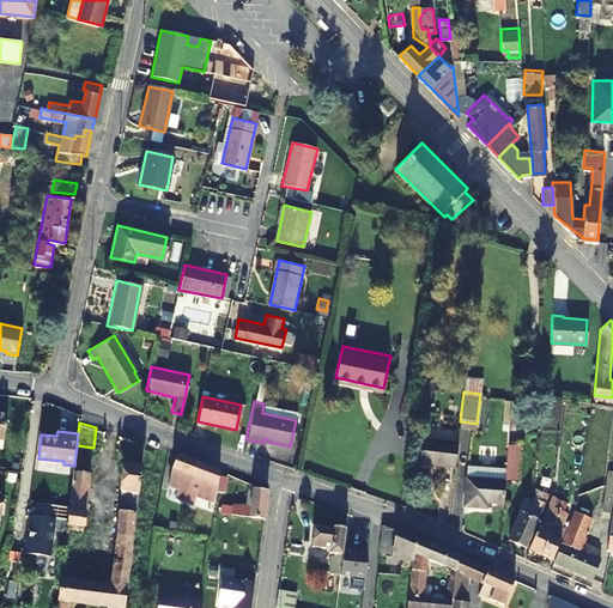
[(454,463),(457,439),(420,436),(417,458),(454,463)]
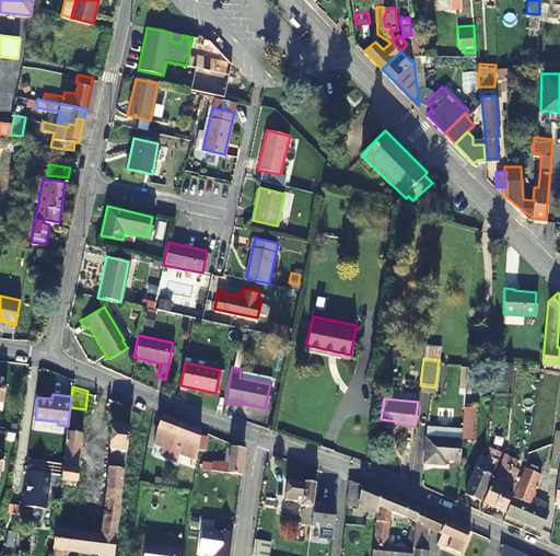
[(470,439),(474,405),(464,404),(463,425),(462,437),(461,438),(470,439)]
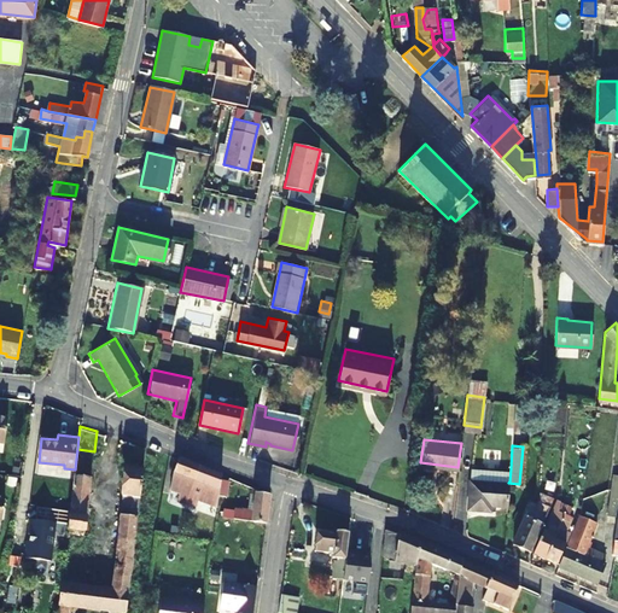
[(68,527),(85,530),(94,451),(77,449),(75,470),(71,492),(68,527)]
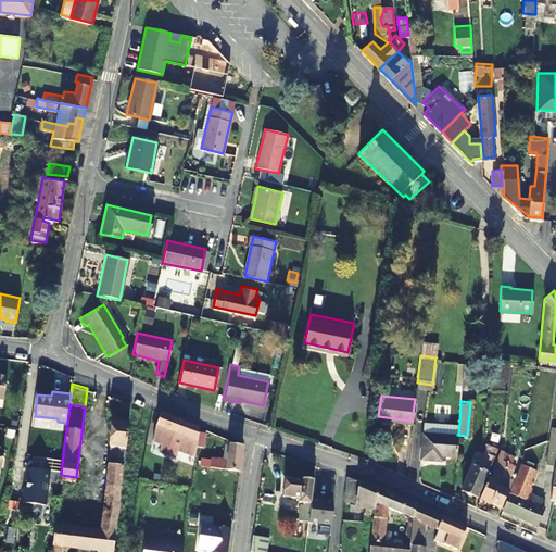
[(168,454),(179,418),(161,411),(156,424),(153,441),(163,444),(160,452),(168,454)]
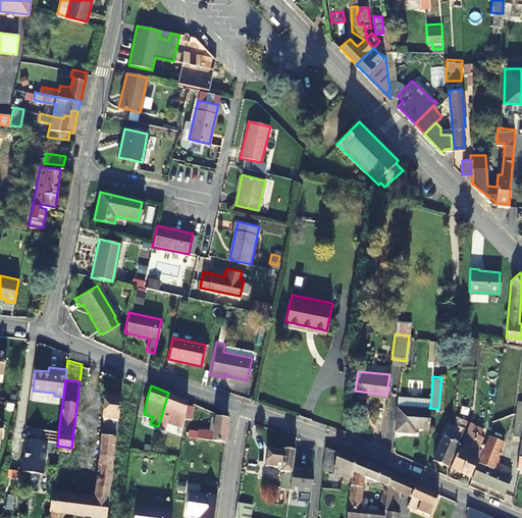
[(107,393),(94,497),(51,490),(49,510),(92,516),(92,517),(105,517),(121,394),(107,393)]
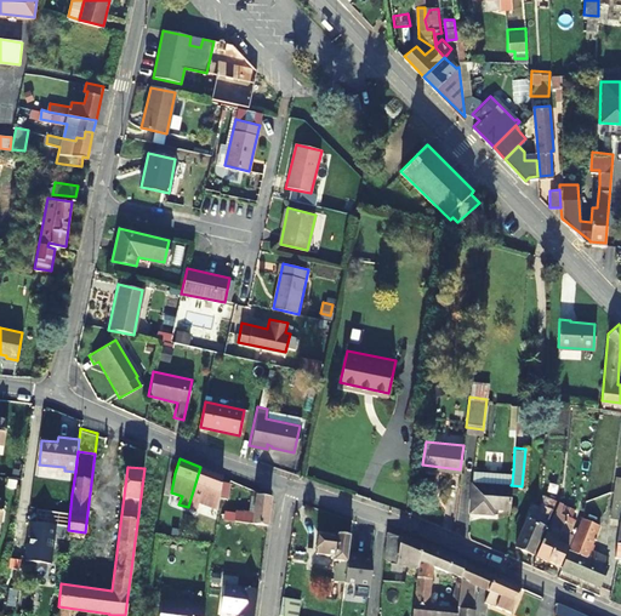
[(220,505),(223,475),(200,467),(188,507),(198,509),(200,502),(218,508),(220,505)]
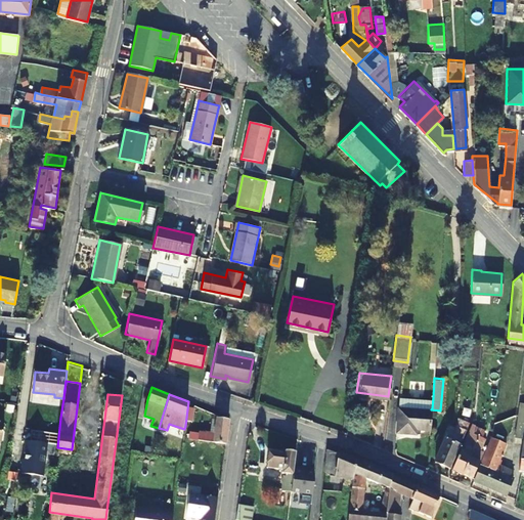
[(399,394),(398,405),(432,408),(433,397),(399,394)]
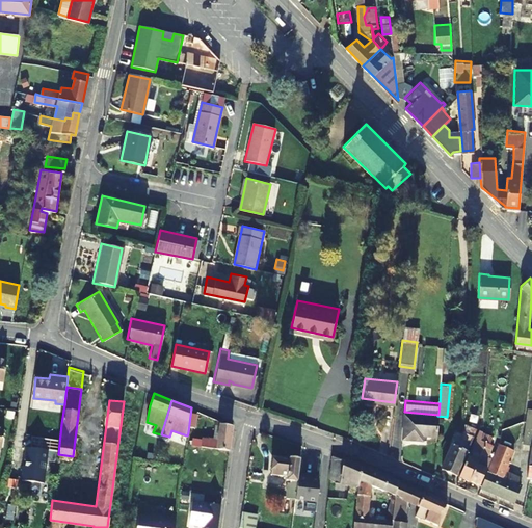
[(186,443),(194,444),(230,449),(233,424),(221,423),(218,439),(203,437),(202,438),(193,437),(196,410),(191,407),(188,432),(187,436),(186,442),(186,443)]
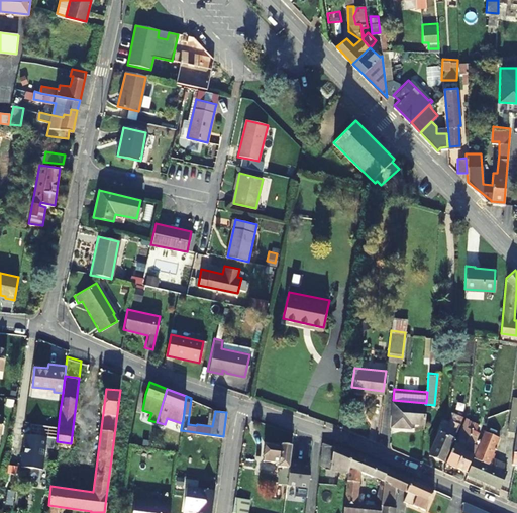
[(426,403),(393,400),(391,424),(410,426),(410,421),(424,422),(425,404),(426,403)]
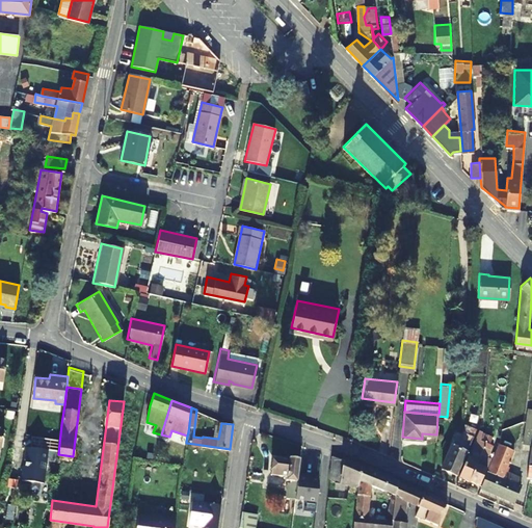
[(469,432),(474,434),(476,428),(463,422),(463,430),(469,432)]
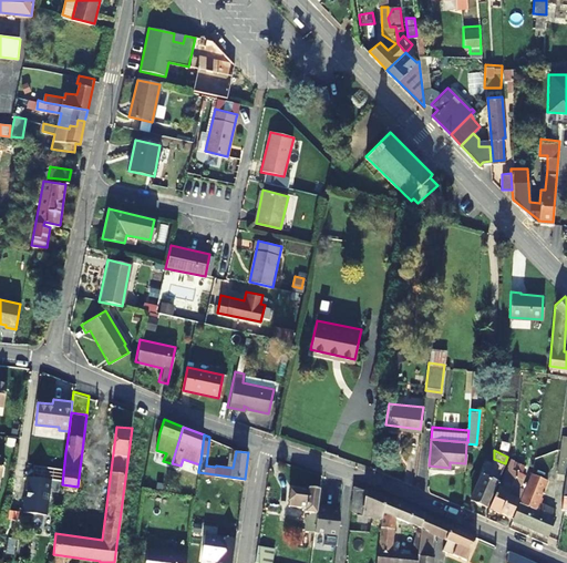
[(512,483),(517,485),(521,487),(526,473),(524,471),(526,464),(513,458),(513,467),(518,470),(512,483)]
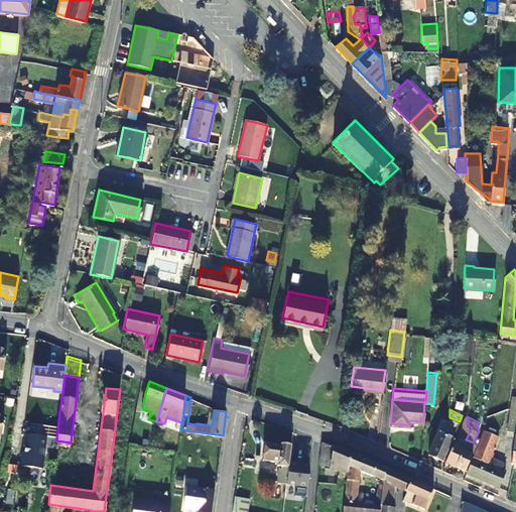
[(443,460),(457,429),(458,426),(460,421),(455,419),(452,427),(440,422),(429,453),(443,460)]
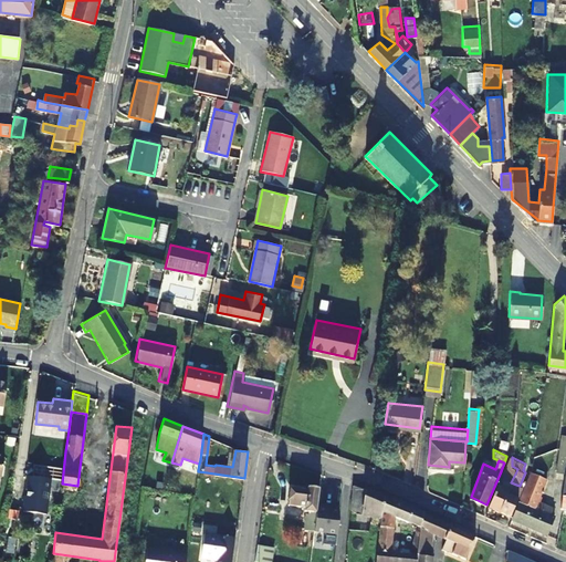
[(501,478),(489,505),(500,510),(507,491),(509,489),(510,487),(511,482),(517,469),(512,466),(505,480),(501,478)]
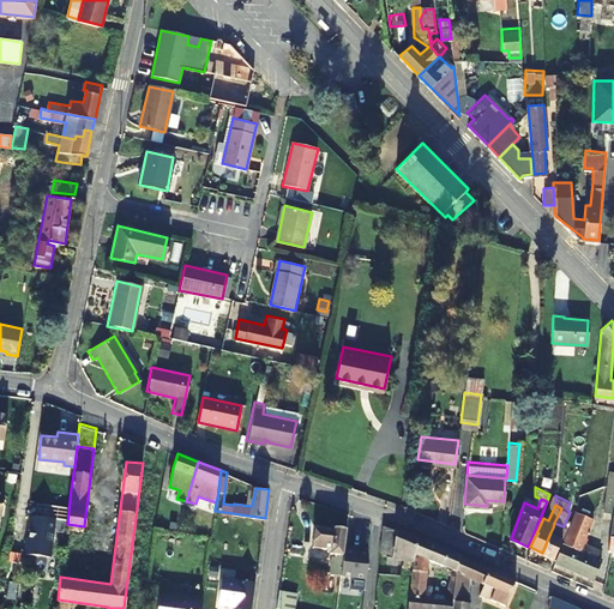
[(591,512),(590,514),(579,510),(555,561),(594,578),(601,558),(581,548),(596,514),(591,512)]
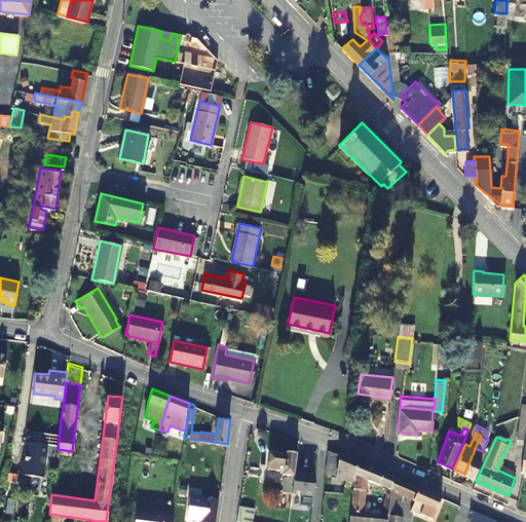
[(334,480),(336,480),(339,453),(328,449),(325,471),(330,477),(332,478),(334,480)]
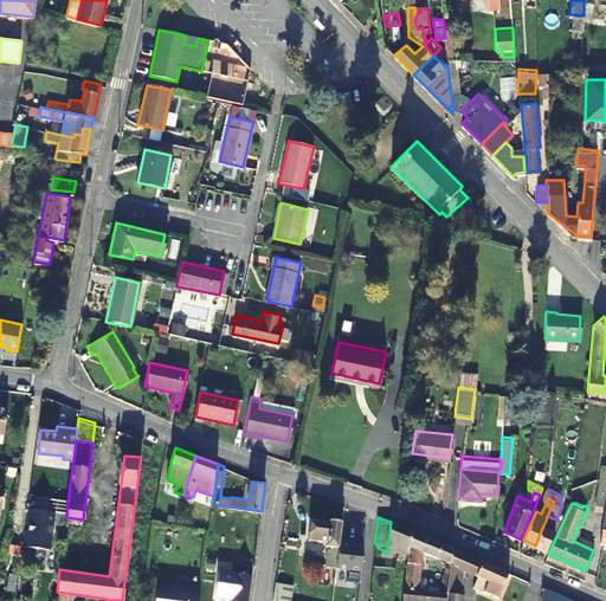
[(341,538),(343,519),(330,518),(330,523),(311,521),(310,534),(317,534),(317,537),(328,538),(328,542),(336,543),(335,545),(331,545),(330,562),(337,563),(339,560),(340,548),(341,538)]
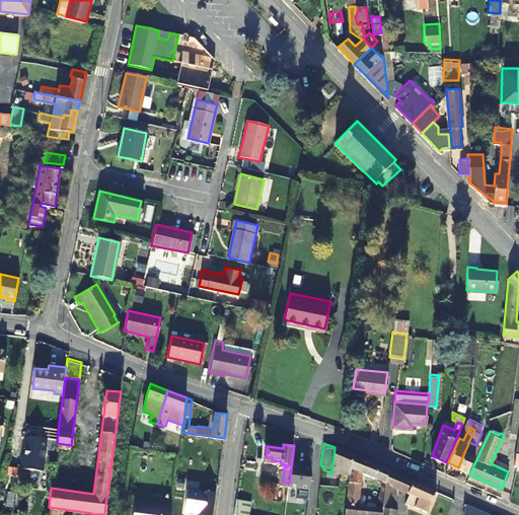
[(332,479),(334,474),(348,481),(352,453),(335,447),(331,473),(329,473),(327,471),(325,470),(324,474),(332,479)]
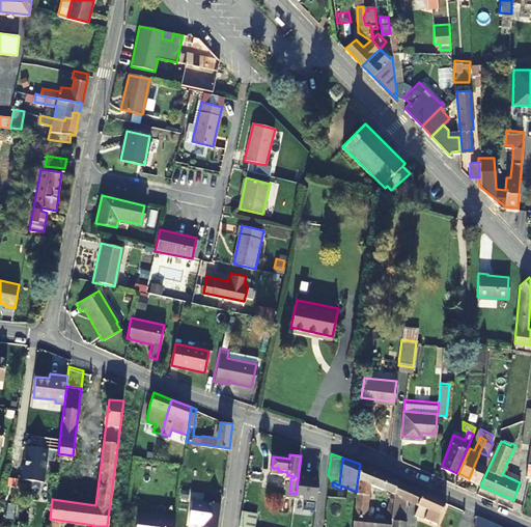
[(479,483),(486,466),(476,461),(469,478),(479,483)]
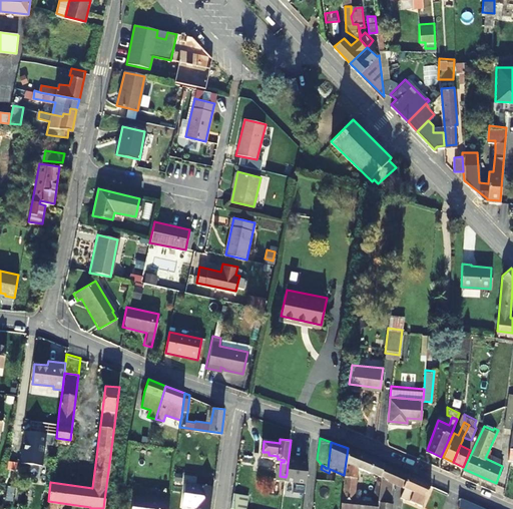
[(377,508),(383,463),(348,448),(344,475),(340,508),(377,508)]
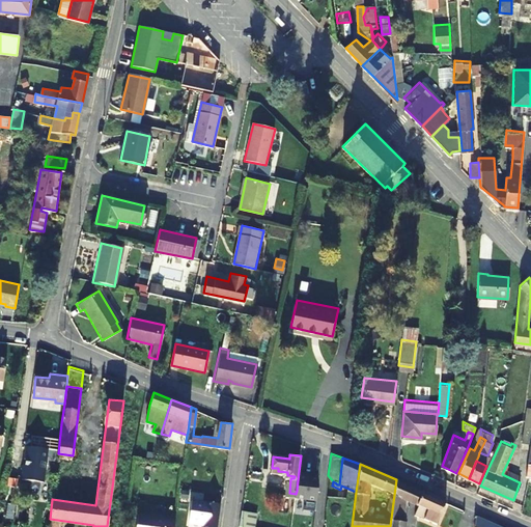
[(307,475),(308,473),(299,472),(298,480),(297,491),(296,494),(296,496),(316,498),(317,483),(317,476),(307,475)]
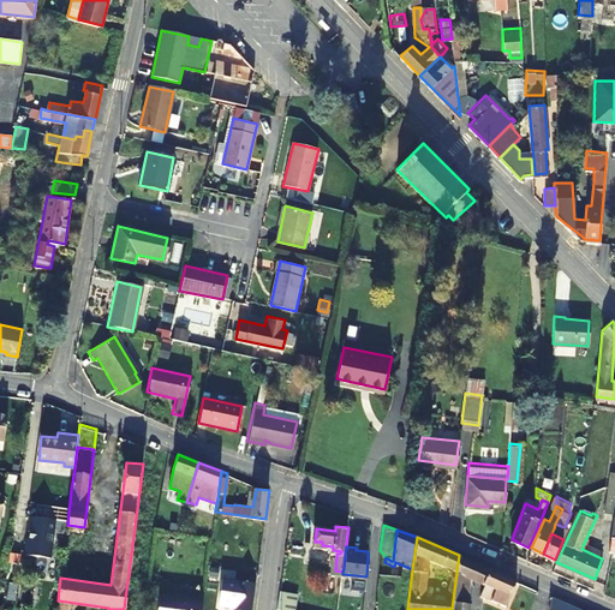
[(515,580),(459,555),(452,609),(469,609),(473,579),(490,586),(489,590),(485,590),(484,596),(506,605),(515,580)]
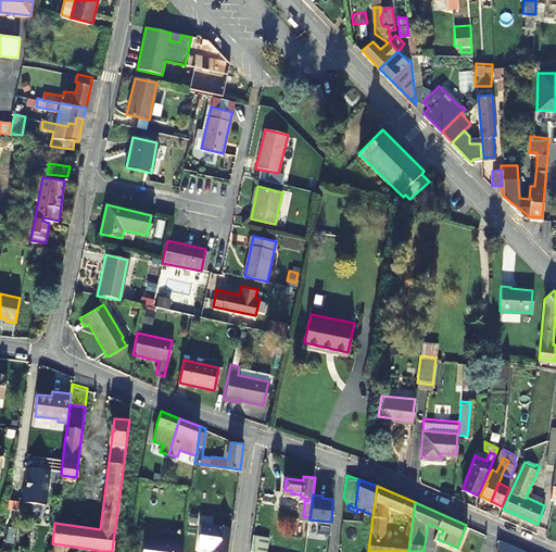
[(232,527),(202,523),(199,547),(214,549),(213,551),(229,551),(231,539),(232,527)]
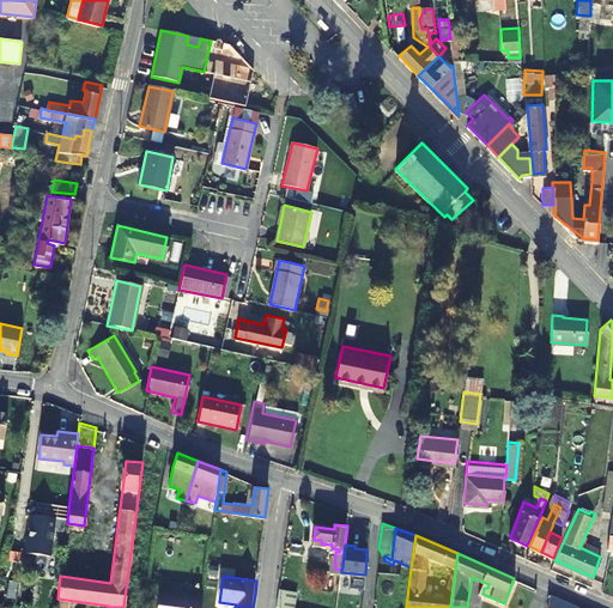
[(275,606),(284,607),(293,607),(296,591),(278,589),(275,606)]
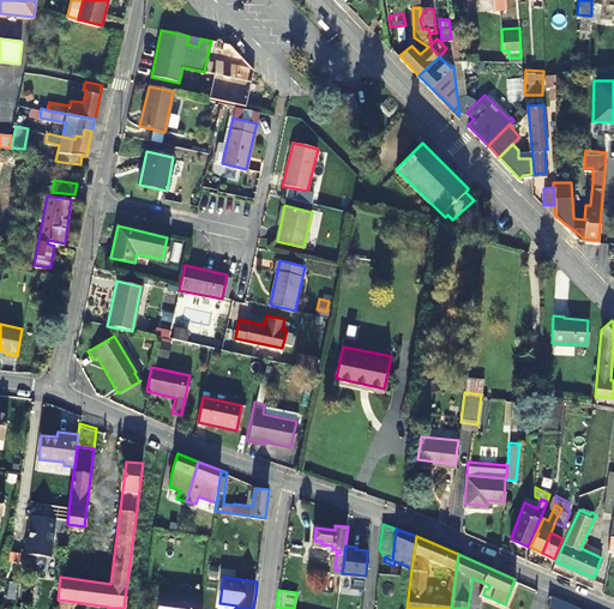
[(200,608),(203,596),(191,594),(190,596),(158,591),(156,608),(200,608)]
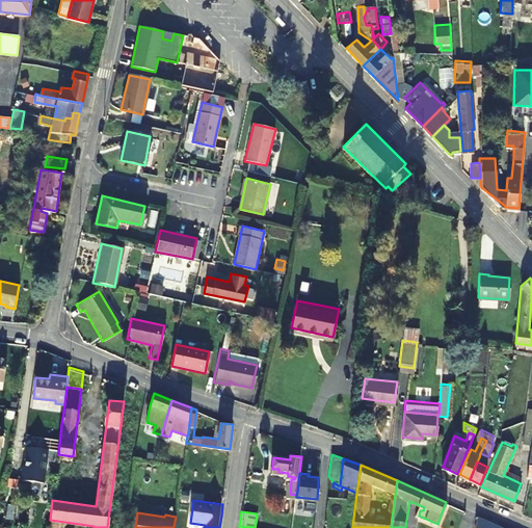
[(476,527),(478,527),(506,527),(477,515),(476,527)]
